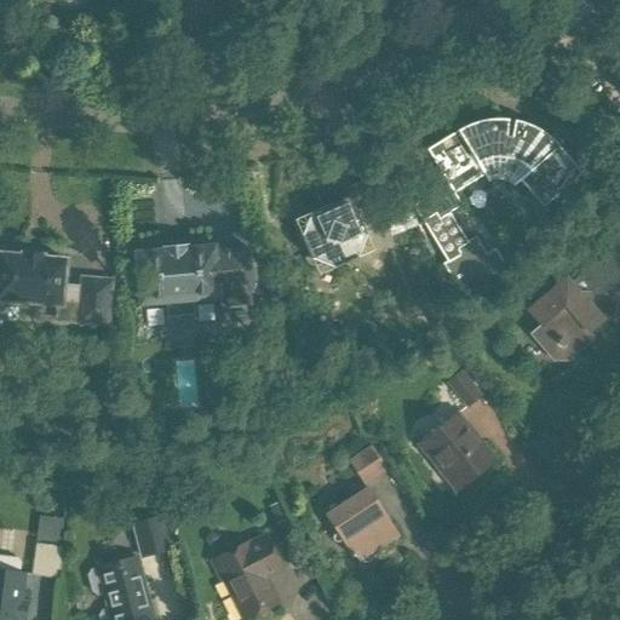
[(521,132),(512,130),(506,130),(498,128),(498,120),(483,121),(470,125),(457,132),(426,150),(453,194),(484,176),(488,183),(497,183),(505,184),(514,188),(520,182),(544,208),(581,174),(560,148),(549,138),(537,131),(523,125),(521,132)]
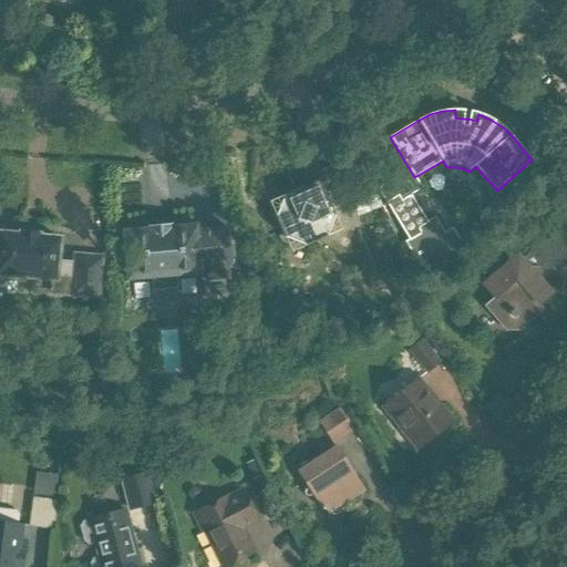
[(428,222),(401,177),(379,189),(409,239),(404,243),(419,266),(431,259),(435,268),(465,250),(454,233),(446,237),(434,217),(428,222)]
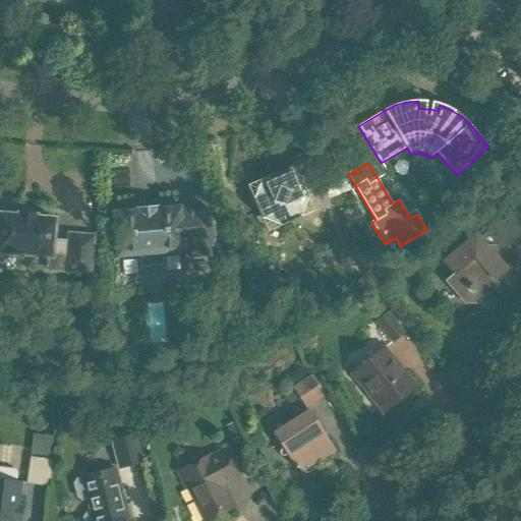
[(331,196),(350,188),(341,165),(322,173),(331,196)]
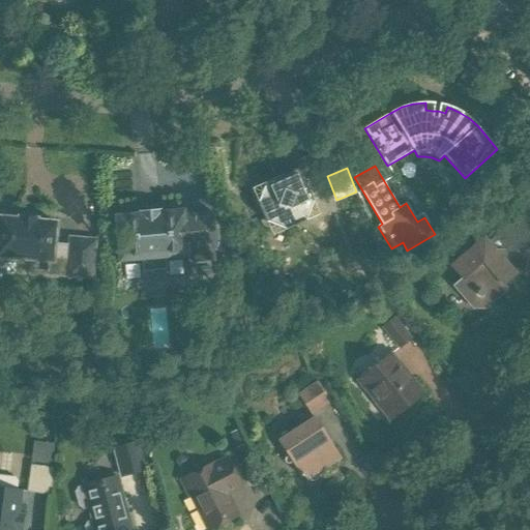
[(304,182),(285,175),(285,174),(265,182),(258,203),(266,222),(286,230),(305,221),(313,201),(326,195),(321,182),(307,188),(304,182)]
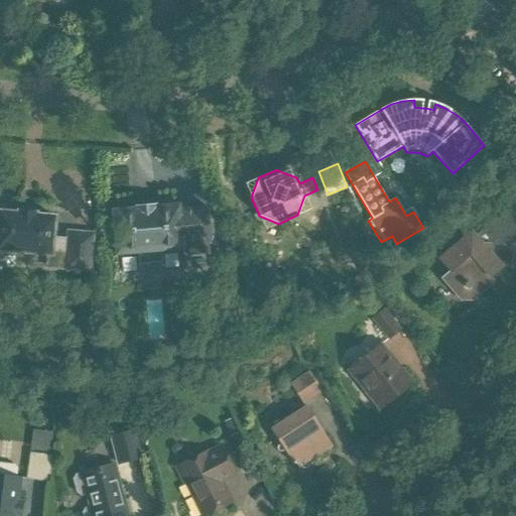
[(502,243),(515,230),(515,219),(503,204),(483,222),(487,226),(475,237),(471,232),(438,260),(449,272),(441,279),(457,296),(467,287),(476,297),(493,282),(489,278),(502,267),(490,253),(490,245),(498,239),(502,243)]
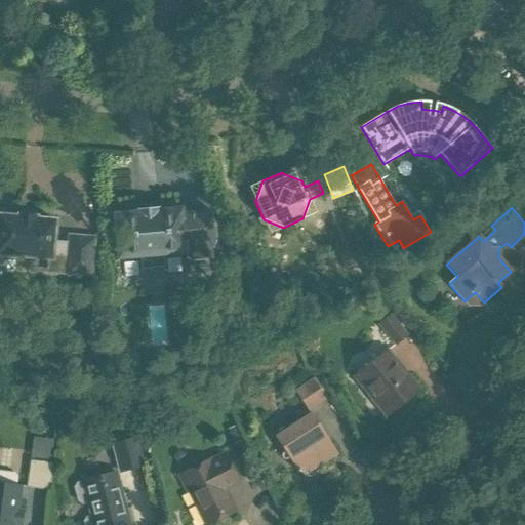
[(142,269),(163,267),(162,255),(186,253),(185,249),(213,246),(210,210),(182,213),(182,208),(158,210),(158,208),(137,210),(137,212),(114,214),(118,259),(140,257),(142,269)]
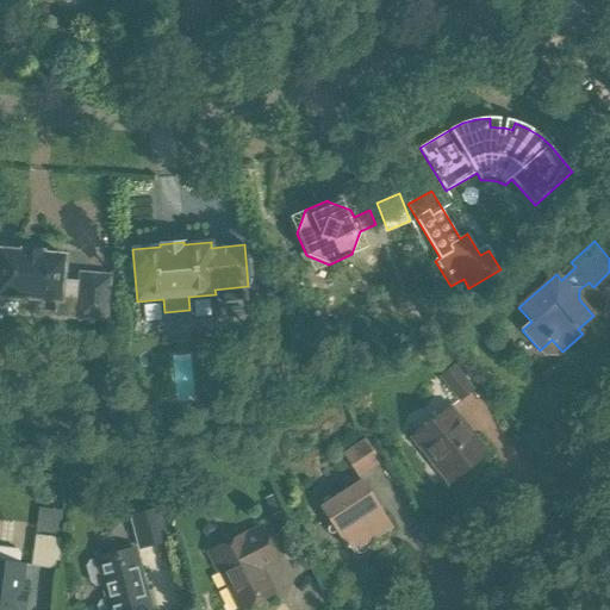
[(0,251),(0,294),(61,299),(79,300),(79,303),(78,317),(106,319),(109,277),(80,274),(80,281),(62,280),(62,273),(63,256),(41,255),(41,251),(22,250),(22,254),(0,251)]
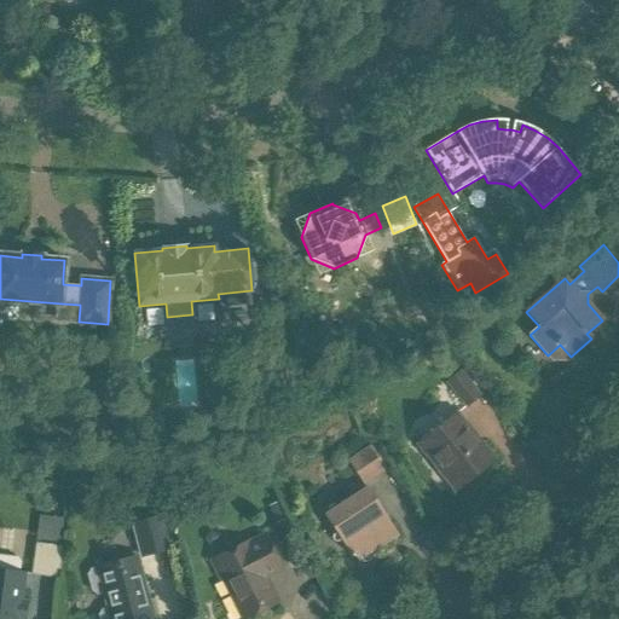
[(466,406),(480,395),(461,371),(446,383),(466,406)]
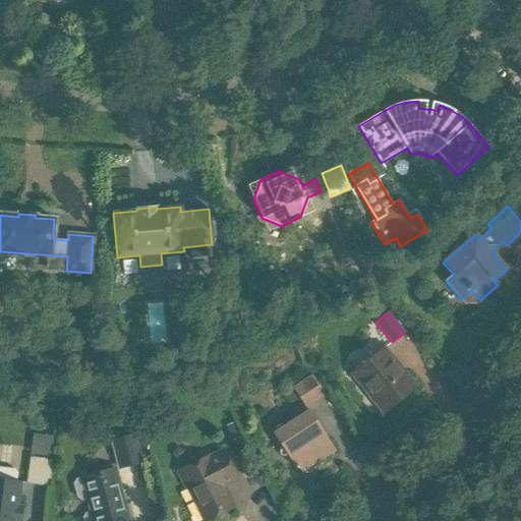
[(383,412),(415,387),(384,348),(352,373),(383,412)]
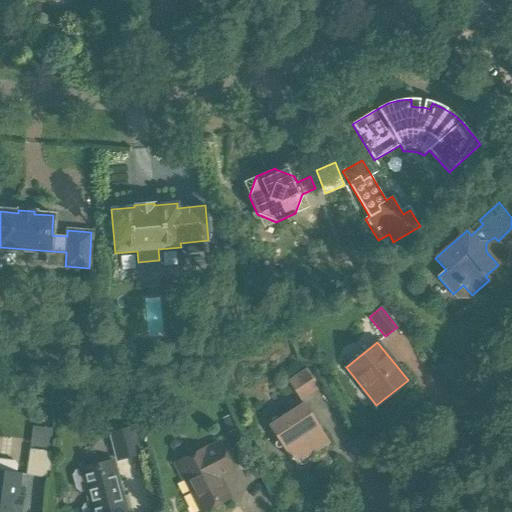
[(290,383),(300,399),(316,389),(305,373),(290,383)]
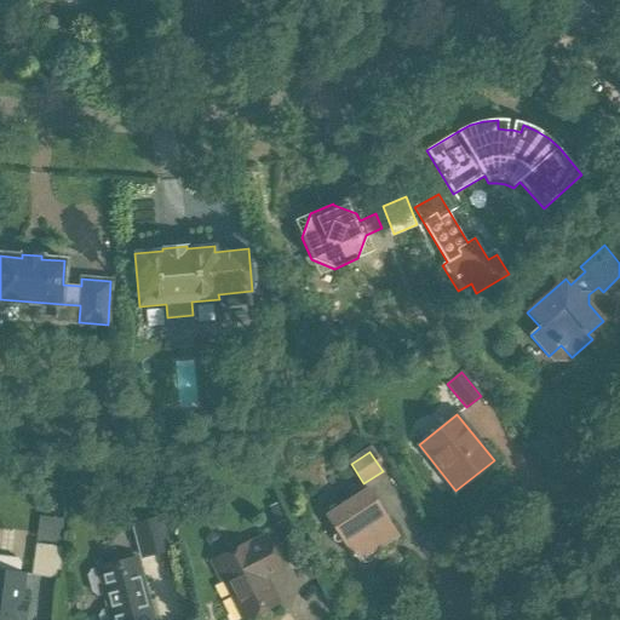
[(373,557),(375,552),(399,537),(367,488),(325,516),(352,558),(355,557),(359,563),(360,562),(365,563),(369,561),(373,557)]
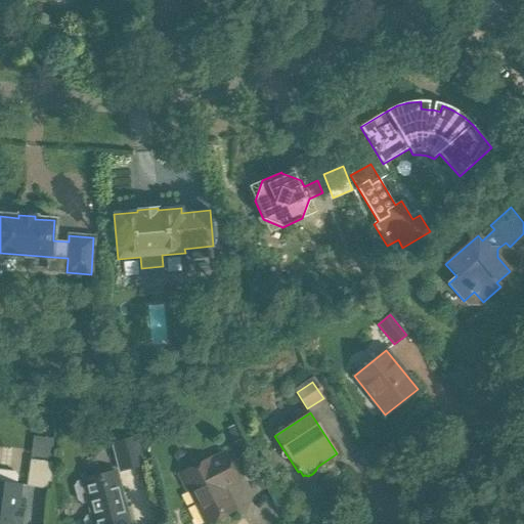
[(226,429),(233,443),(243,439),(236,425),(226,429)]
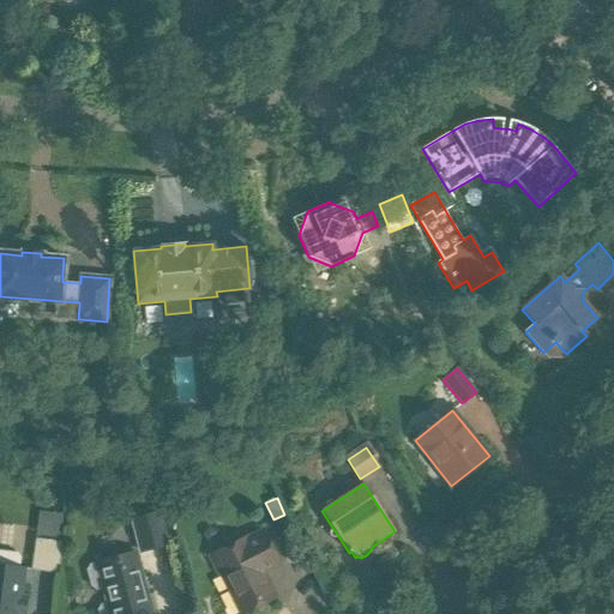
[(132,518),(139,553),(168,546),(161,511),(132,518)]
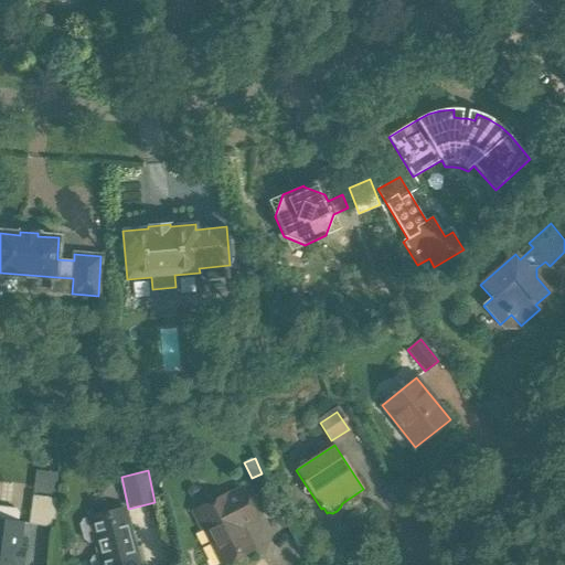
[(254,513),(242,489),(214,503),(213,502),(192,512),(200,528),(203,526),(223,564),(253,550),(238,521),(254,513)]
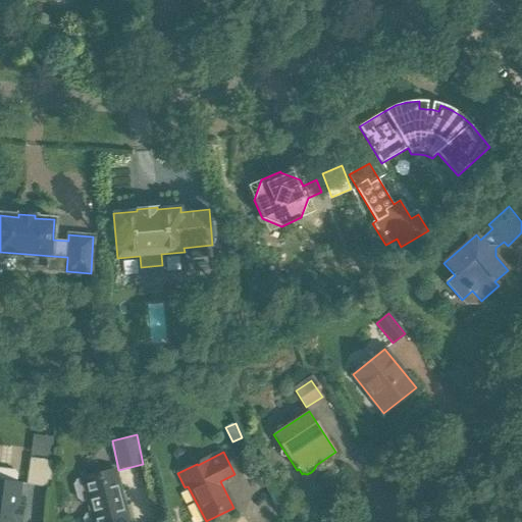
[(49,487),(52,462),(30,459),(27,484),(49,487)]
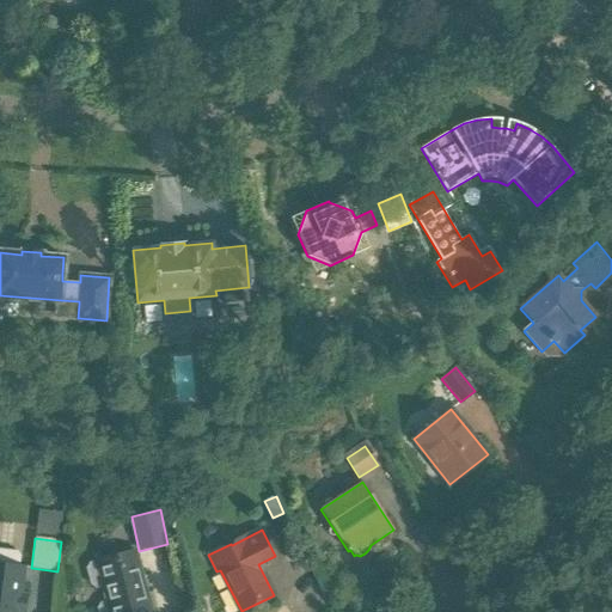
[(18,567),(20,552),(0,550),(0,611),(18,611),(24,568),(18,567)]
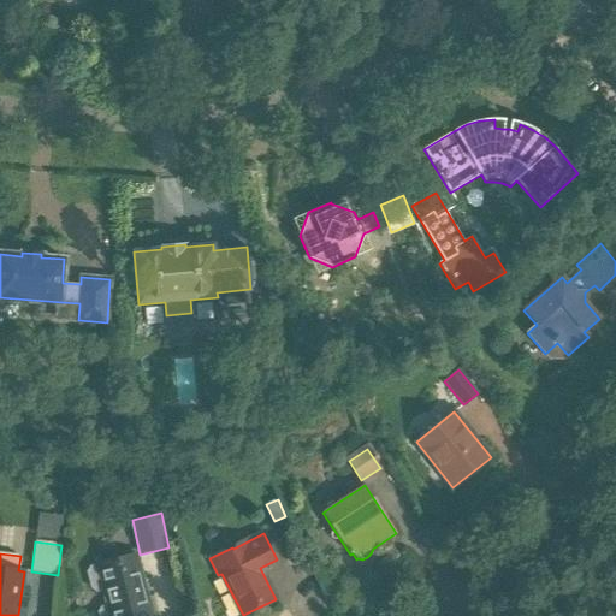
[(102,608),(99,614),(99,615),(152,615),(136,554),(96,564),(96,566),(87,568),(93,588),(98,591),(104,590),(107,606),(102,608)]
